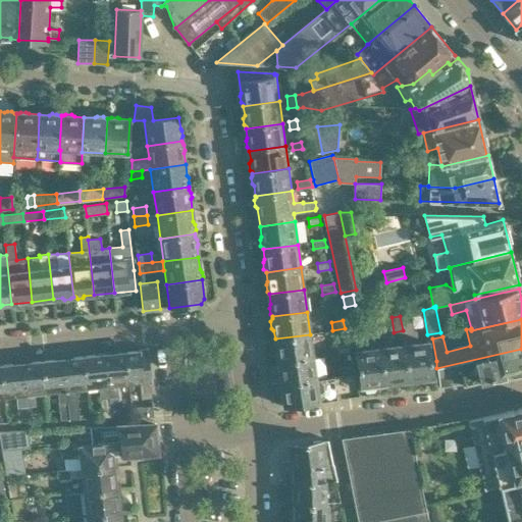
[(378,336),(377,327),(369,328),(370,337),(378,336)]
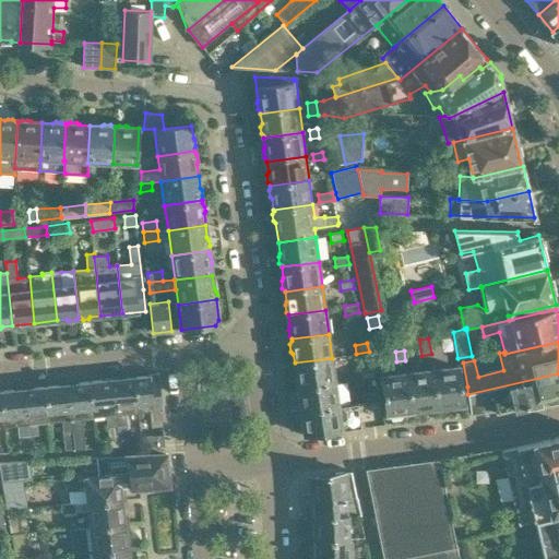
[(335,383),(332,358),(295,363),(295,366),(293,369),(294,376),(297,379),(298,388),(335,383)]
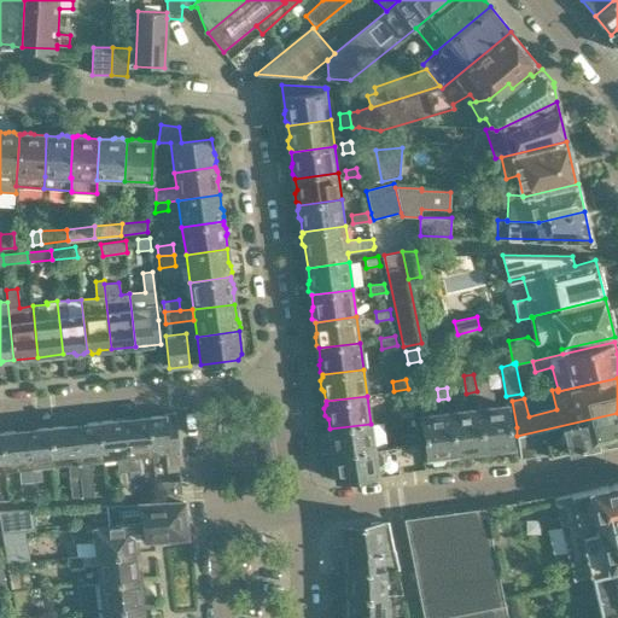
[(508,403),(479,407),(485,452),(488,450),(489,455),(500,454),(500,449),(513,447),(508,403)]
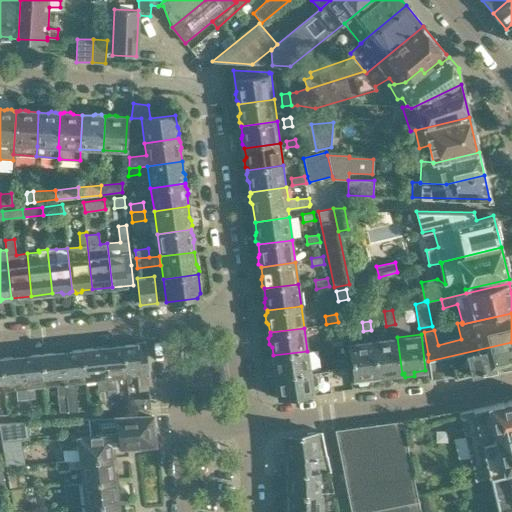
[(343,344),(341,336),(330,338),(331,346),(343,344)]
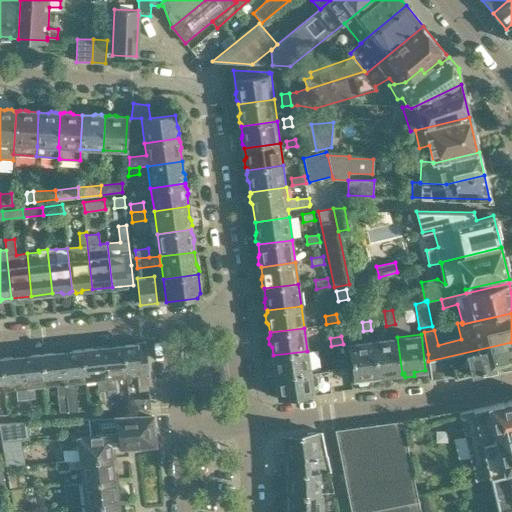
[(402,374),(397,337),(373,339),(378,376),(380,376),(381,380),(391,379),(390,375),(402,374)]
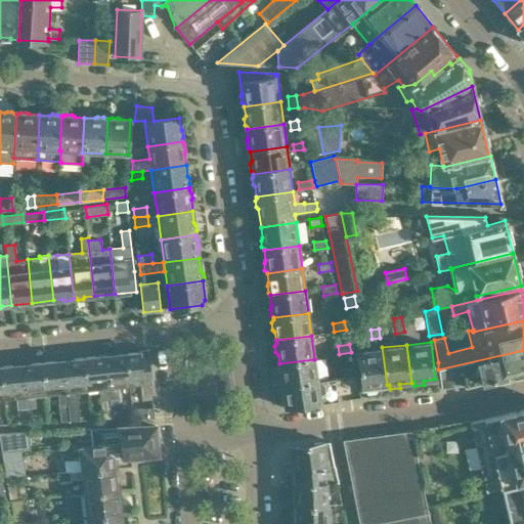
[(387,385),(382,347),(358,350),(362,388),(365,388),(366,392),(377,390),(376,386),(387,385)]
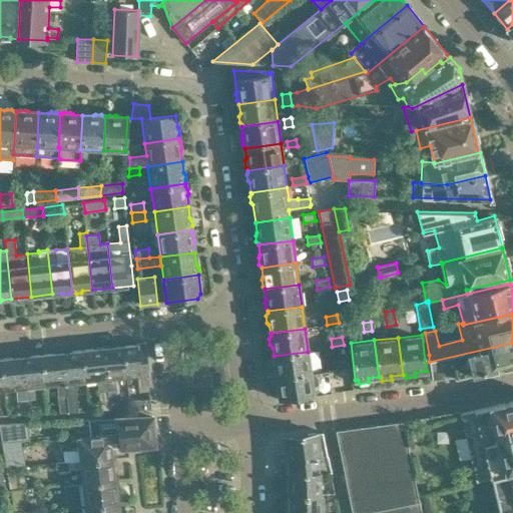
[(453,379),(512,364),(512,343),(429,362),(432,381),(453,379)]
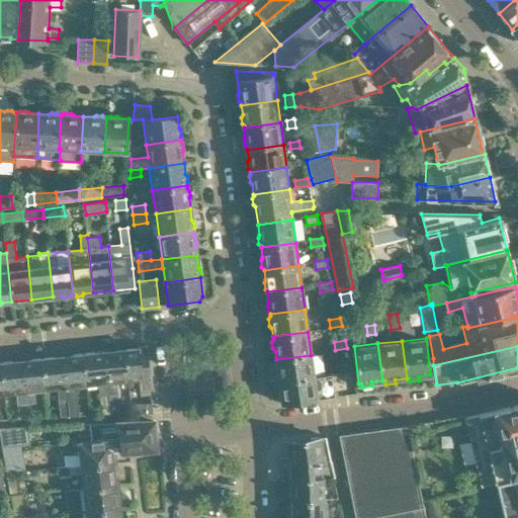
[(151,394),(146,350),(146,348),(124,350),(127,381),(140,380),(141,395),(151,394)]
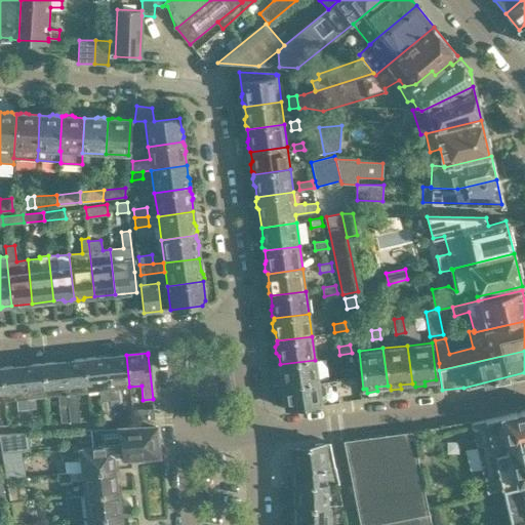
[(126,355),(106,358),(112,412),(120,412),(118,388),(129,387),(126,355)]
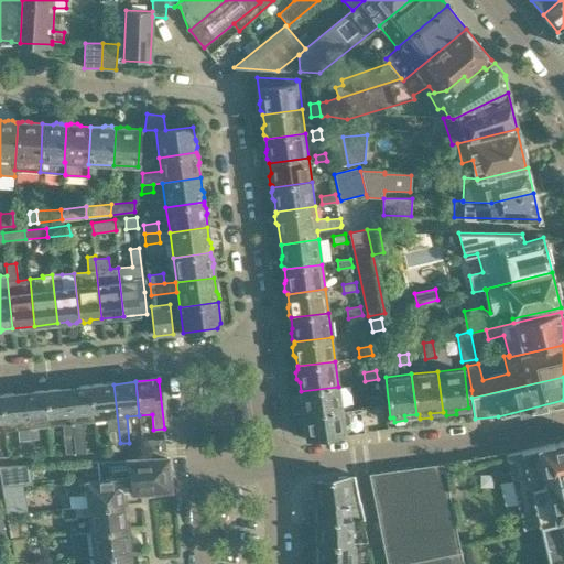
[(120,443),(114,384),(105,384),(104,384),(90,386),(95,419),(107,418),(111,452),(120,451),(120,443)]
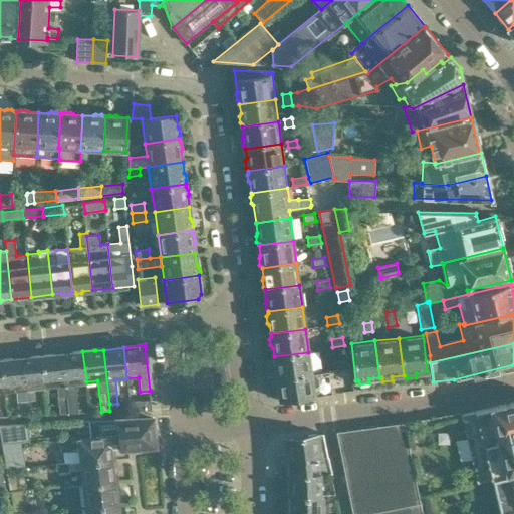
[(75,382),(86,381),(82,351),(71,352),(71,353),(62,354),(68,413),(78,412),(75,382)]
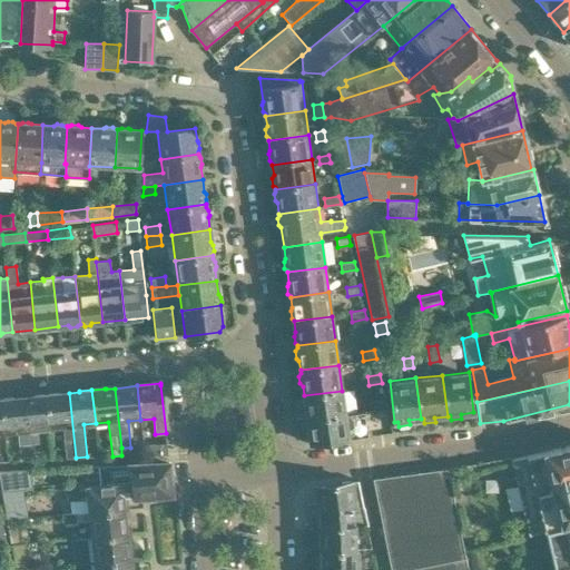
[(345,415),(345,414),(342,391),(304,395),(304,397),(303,401),(304,408),(306,410),(307,421),(345,415)]
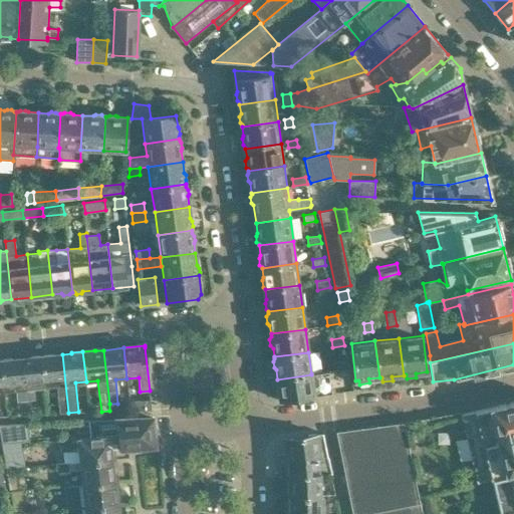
[(68,413),(62,354),(42,356),(45,387),(46,395),(58,394),(60,413),(68,413)]
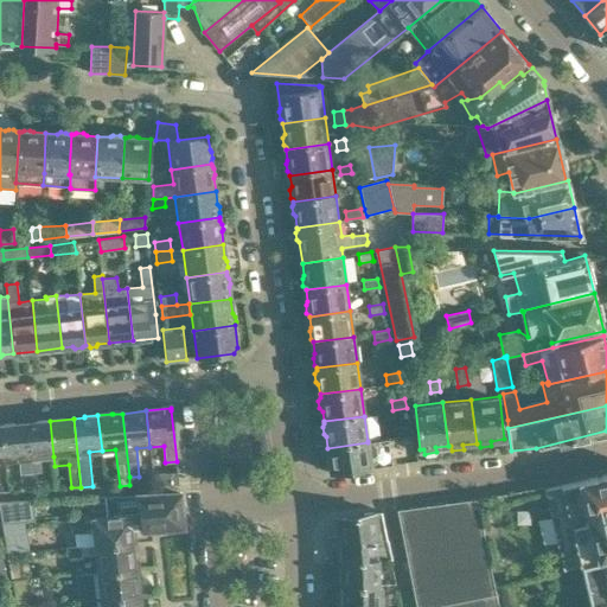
[(50,421),(26,423),(33,490),(38,490),(37,472),(42,472),(40,458),(53,457),(50,421)]
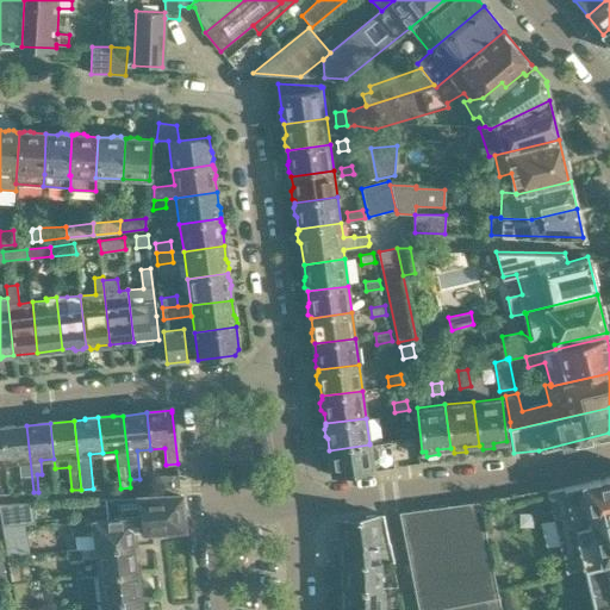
[(33,492),(26,425),(16,427),(16,425),(2,428),(6,464),(20,461),(22,493),(33,492)]
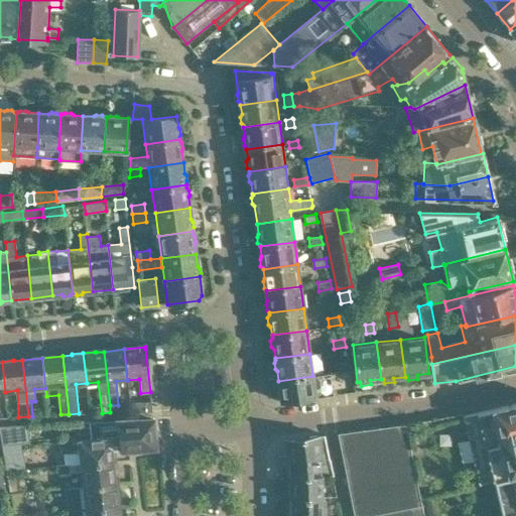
[(352,370),(350,362),(339,363),(340,371),(352,370)]
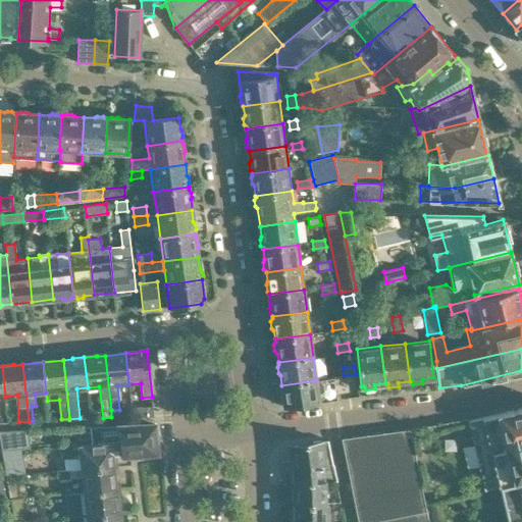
[(337,400),(334,378),(334,377),(316,379),(316,380),(281,385),(284,407),(337,400)]
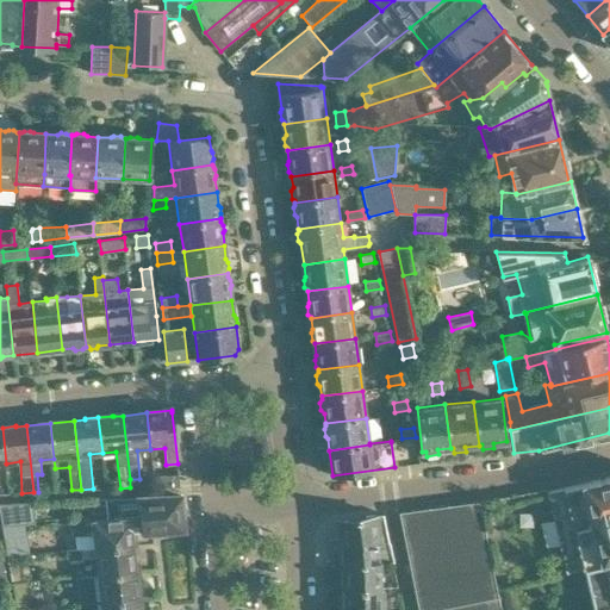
[(179,474),(178,474),(153,475),(154,487),(180,485),(179,474)]
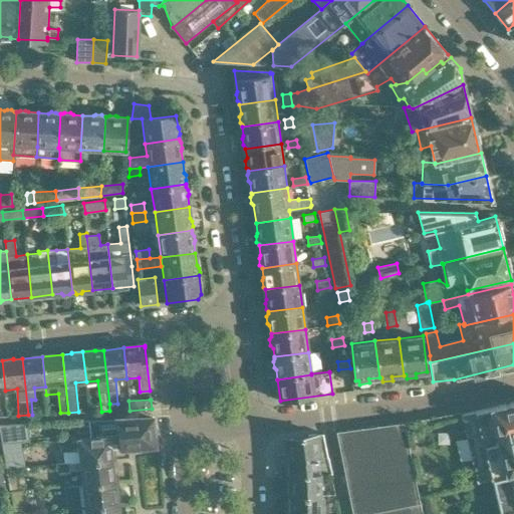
[(461,415),(477,483),(494,478),(513,473),(513,401),(480,410),(481,410),(461,415)]
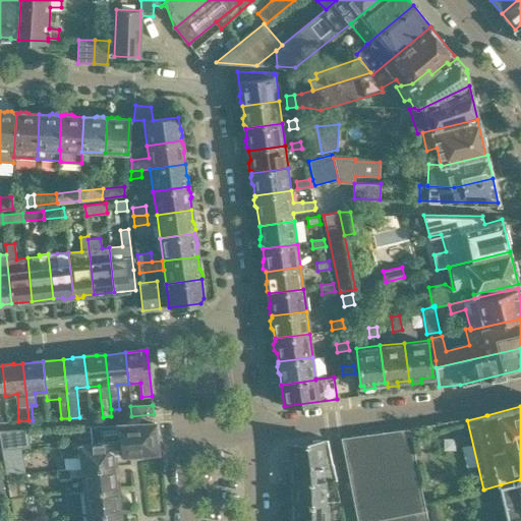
[(157,453),(154,424),(118,426),(118,425),(91,426),(93,442),(93,444),(119,442),(121,452),(121,456),(157,453)]
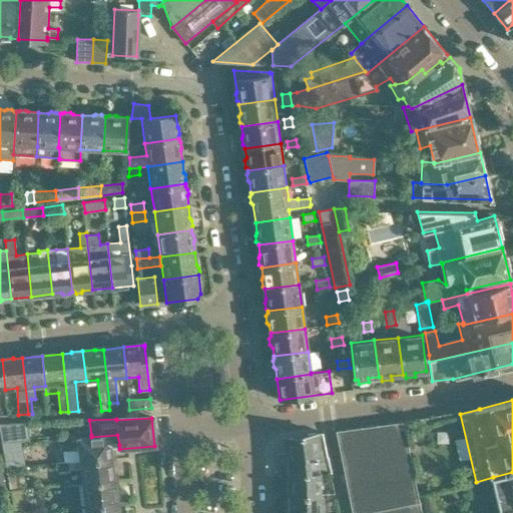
[(30,440),(28,422),(0,423),(0,430),(2,442),(30,440)]
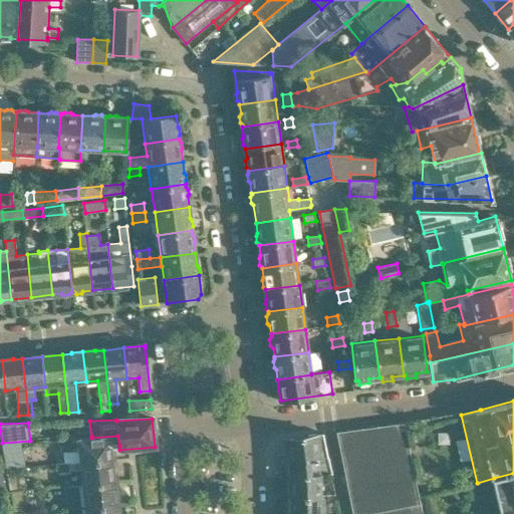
[(335,432),(351,513),(422,513),(404,423),(335,432)]
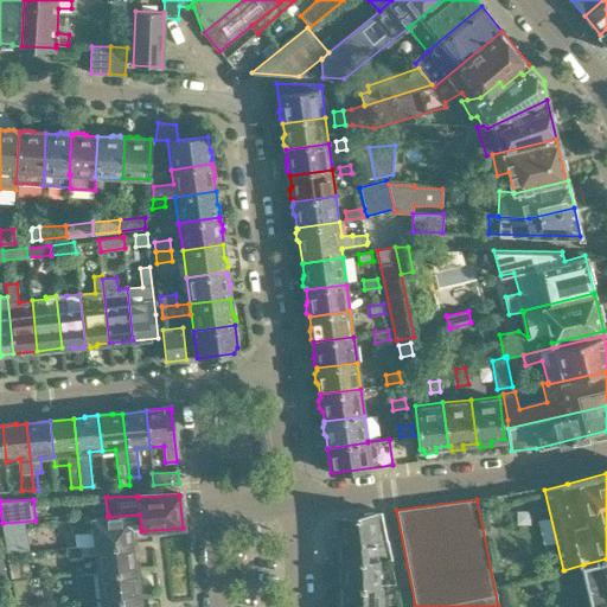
[(388,538),(382,512),(337,518),(340,562),(379,560),(379,558),(393,558),(388,538)]
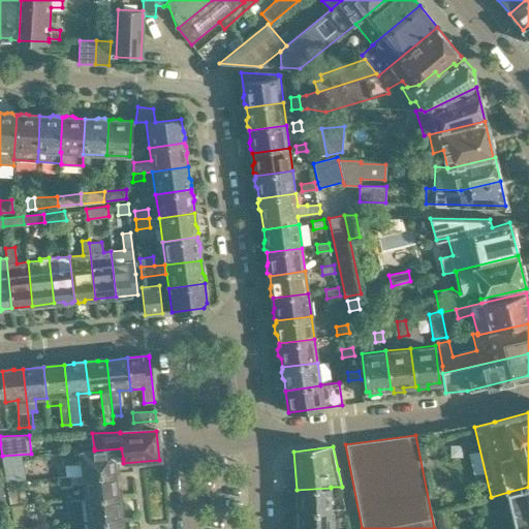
[(116,460),(123,459),(121,448),(94,450),(94,448),(62,453),(63,465),(83,463),(84,475),(117,473),(116,460)]
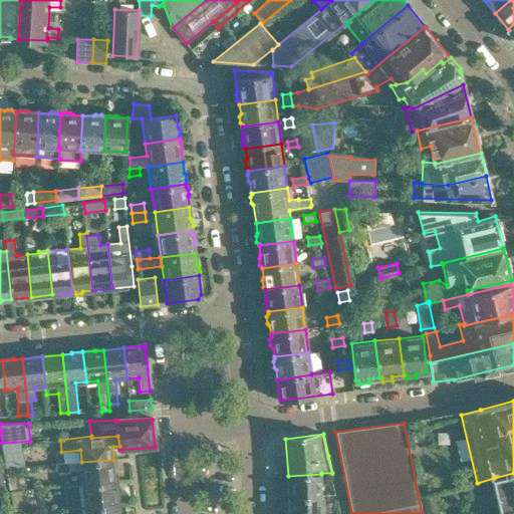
[(114,470),(113,460),(81,462),(57,464),(57,472),(82,471),(84,485),(116,482),(115,479),(118,478),(117,471),(114,470)]
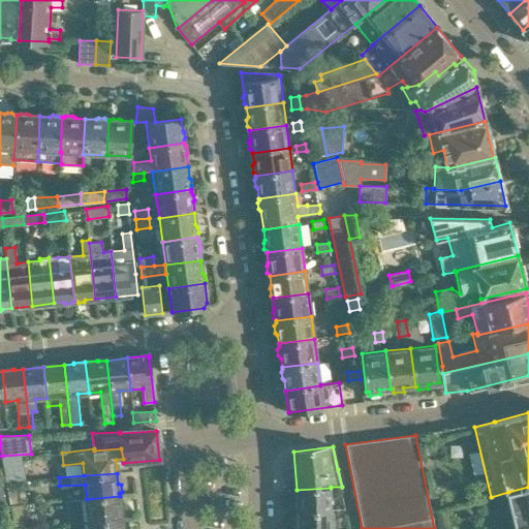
[(19,508),(13,479),(7,481),(6,481),(11,509),(19,508)]
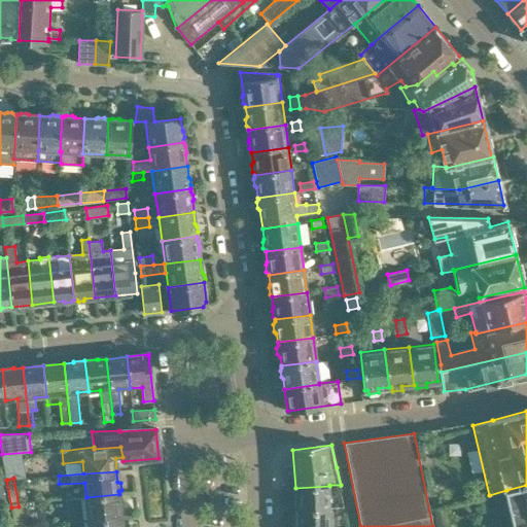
[(526,526),(526,485),(506,490),(514,526),(526,526)]
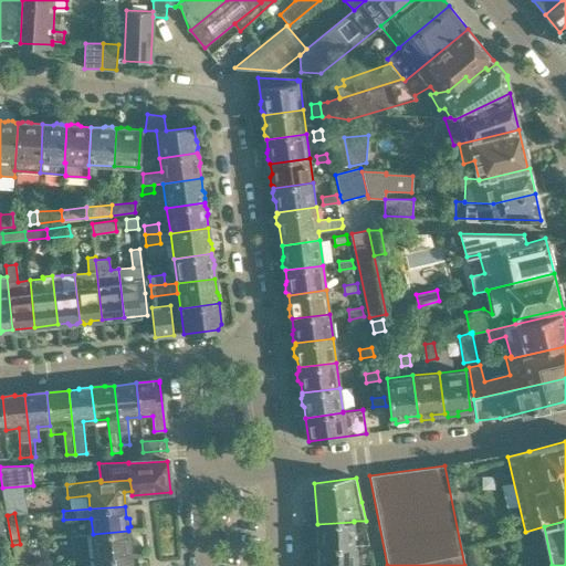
[(354,546),(354,522),(317,524),(318,535),(316,537),(316,544),(318,545),(318,549),(354,547),(354,546)]
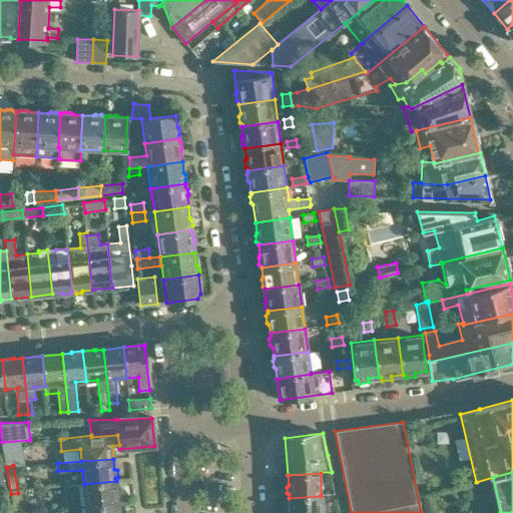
[(117,490),(116,481),(84,484),(64,486),(66,508),(118,503),(118,500),(120,498),(119,492),(117,490)]
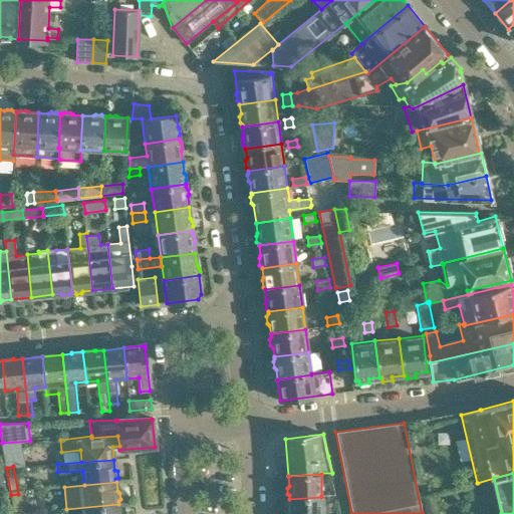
[(322,513),(323,496),(321,496),(321,497),(289,499),(290,508),(287,510),(287,513),(322,513)]
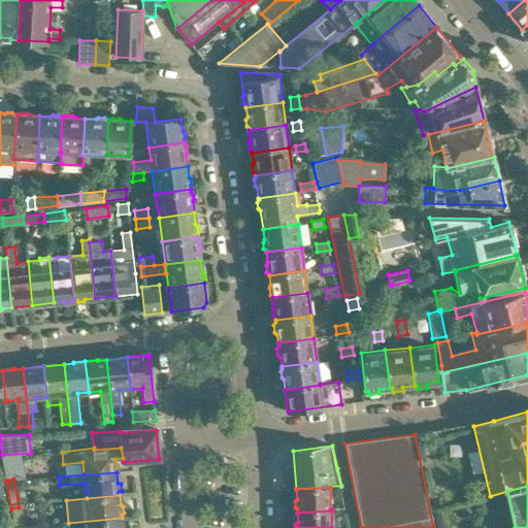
[(24,516),(13,518),(15,527),(26,526),(24,516)]
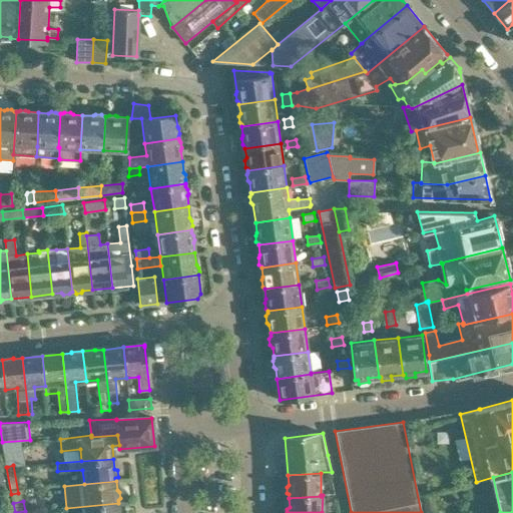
[(118,512),(118,503),(66,508),(66,512),(118,512)]
